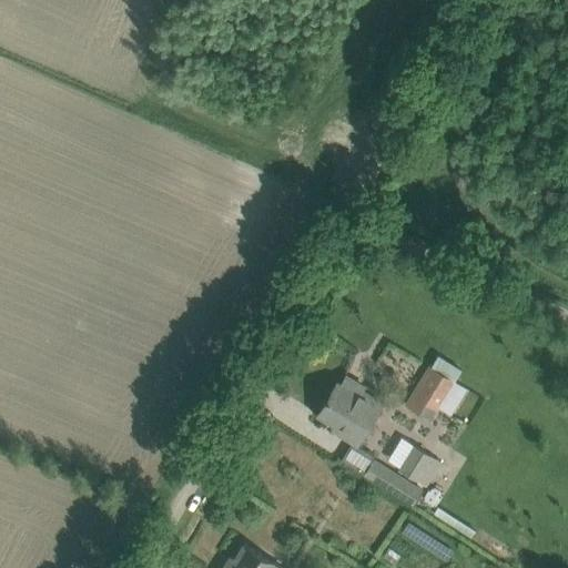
[(467,388),(455,381),(430,365),(406,405),(430,421),(438,406),(452,414),(467,388)]
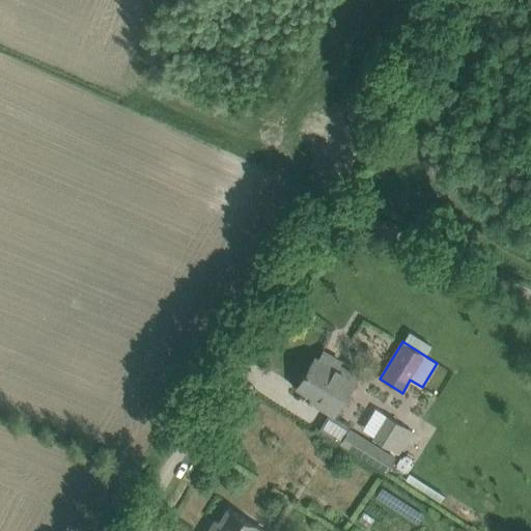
[(315,357),(298,386),(316,398),(314,402),(334,415),(358,375),(338,364),(339,361),(324,352),(319,359),(315,357)]
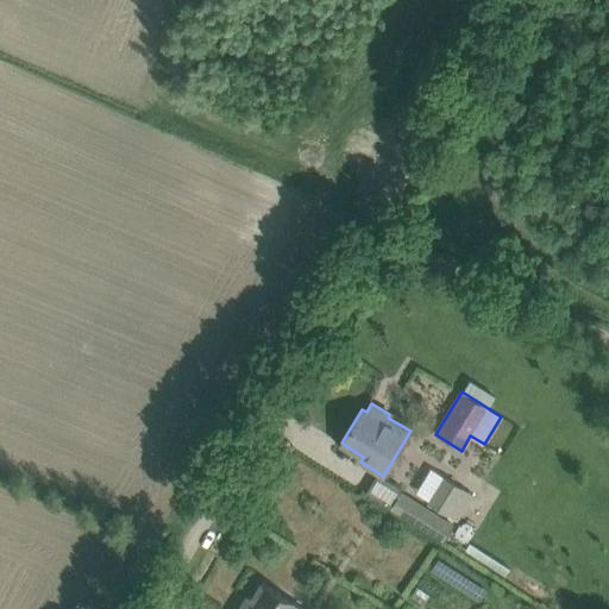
[(476,496),(446,478),(429,507),(458,526),(476,496)]
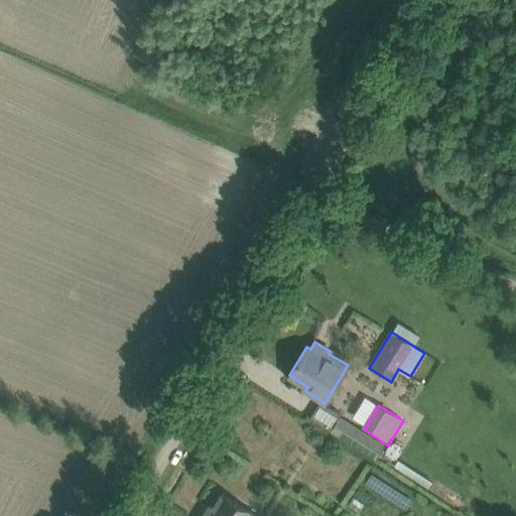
[(342,416),(332,431),(374,460),(384,443),(342,416)]
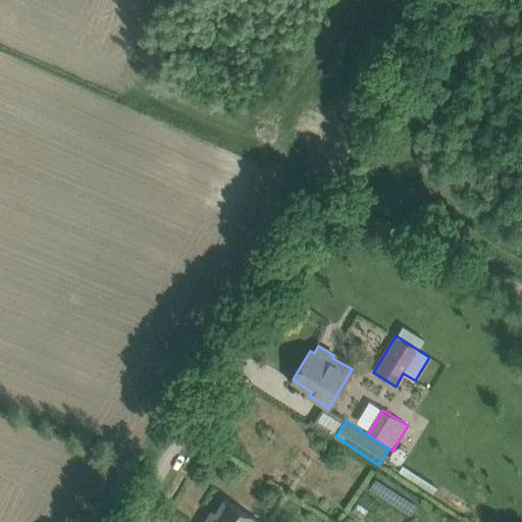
[(209,514),(204,521),(262,521),(242,509),(224,499),(213,517),(209,514)]
